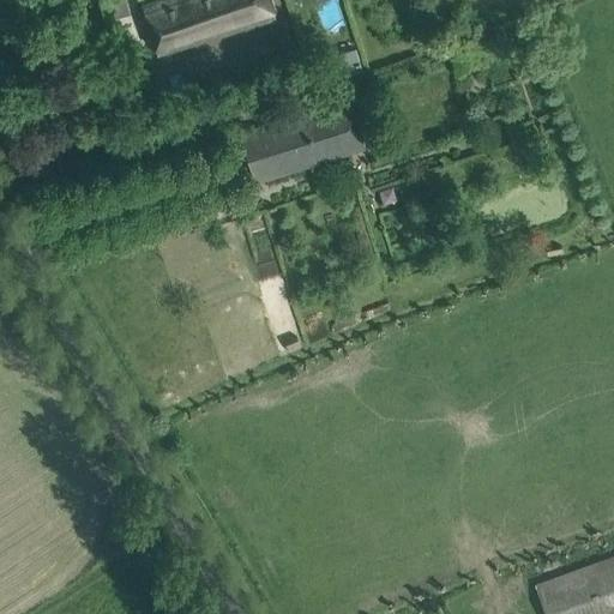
[(125,0),(113,0),(107,2),(113,18),(130,13),(125,0)]
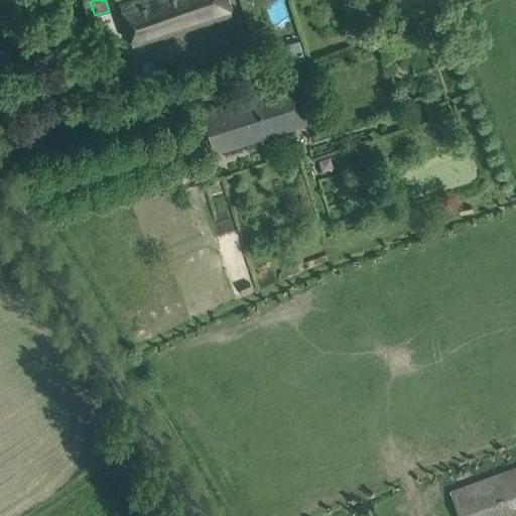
[(231,15),(226,0),(134,0),(119,5),(132,46),(231,15)]
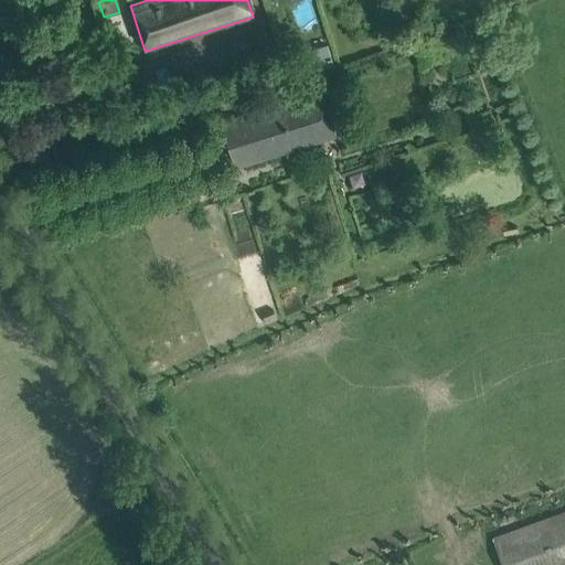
[(327,44),(298,53),(305,76),(333,67),(327,44)]
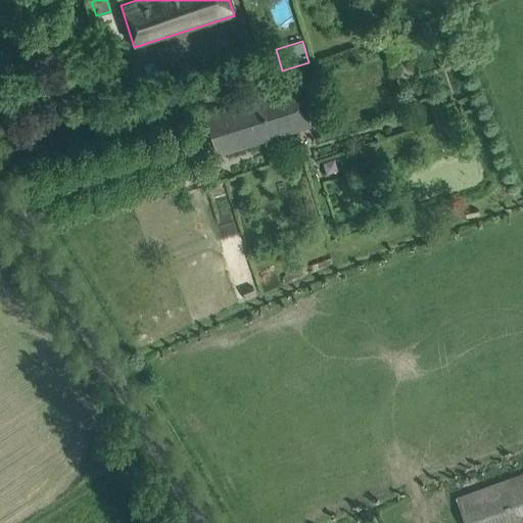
[(140,64),(124,70),(132,95),(148,90),(140,64)]
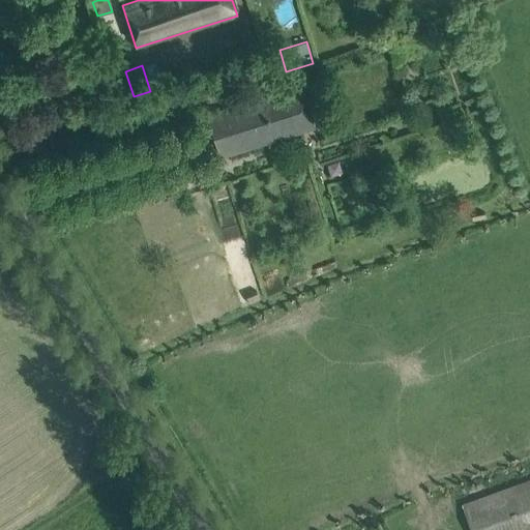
[(314,128),(300,87),(205,117),(218,158),(314,128)]
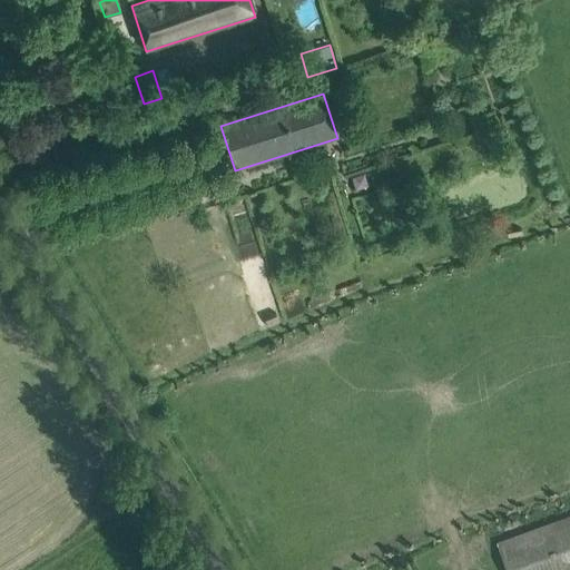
[(275,313),(264,317),(267,327),(279,323),(275,313)]
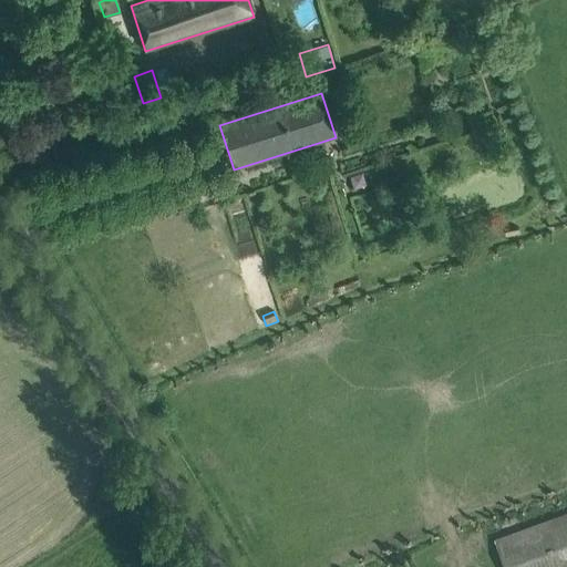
[(566,566),(566,514),(494,540),(503,566),(566,566)]
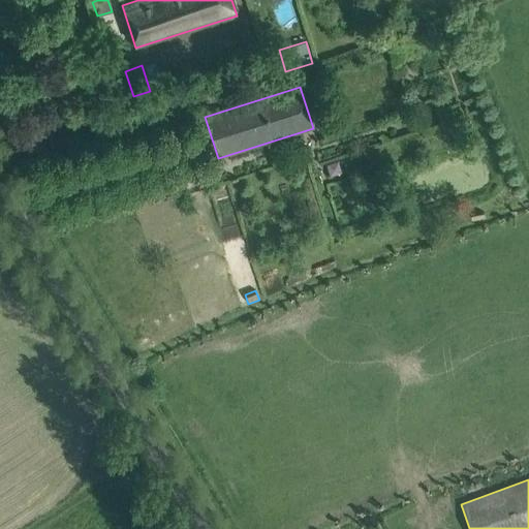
All buildings are outlined.
